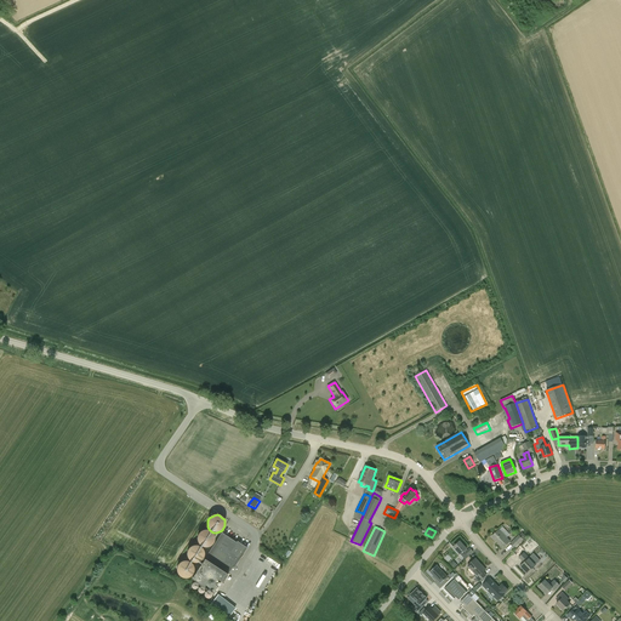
[(214,535),(212,533),(210,531),(206,530),(204,530),(201,531),(199,534),(198,536),(197,540),(198,542),(199,545),(200,547),(204,548),(206,548),(209,547),(211,546),(214,543),(215,541),(215,539),(214,535)]
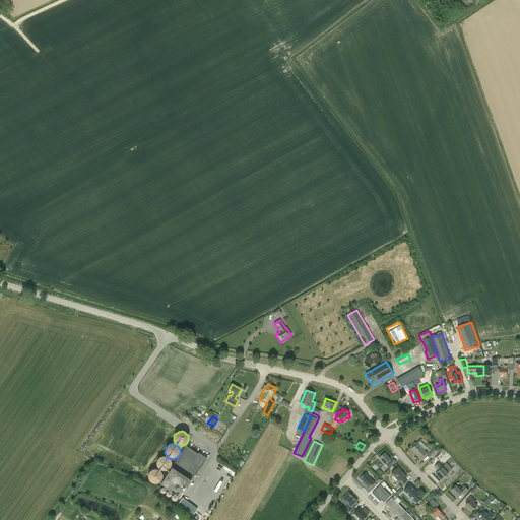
[(427,454),(417,444),(411,450),(420,459),(427,454)]
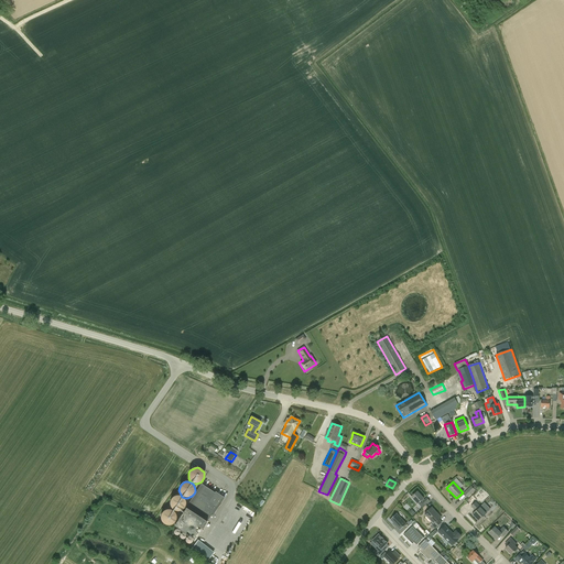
[(195,528),(198,524),(193,521),(196,516),(206,522),(212,516),(212,517),(224,498),(215,492),(214,492),(201,484),(174,525),(185,533),(186,531),(188,534),(192,534),(194,538),(197,534),(195,532),(195,528)]
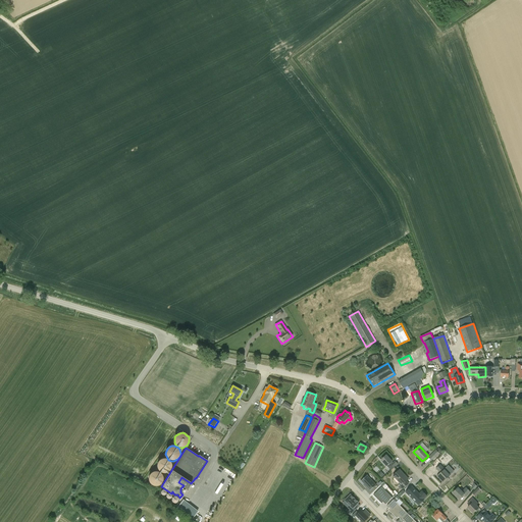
[(436,450),(429,457),(432,460),(429,462),(430,463),(439,454),(442,451),(439,448),(436,450)]
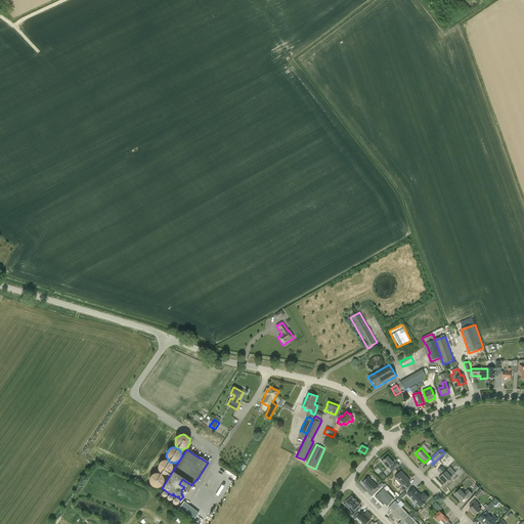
[(449,465),(453,462),(447,455),(444,459),(449,465)]
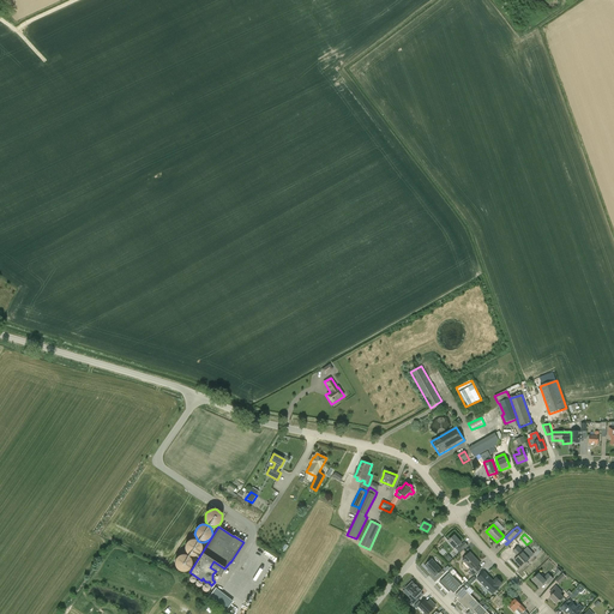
[(462,543),(461,543),(455,536),(449,541),(455,548),(459,554),(463,551),(468,546),(464,542),(462,543)]
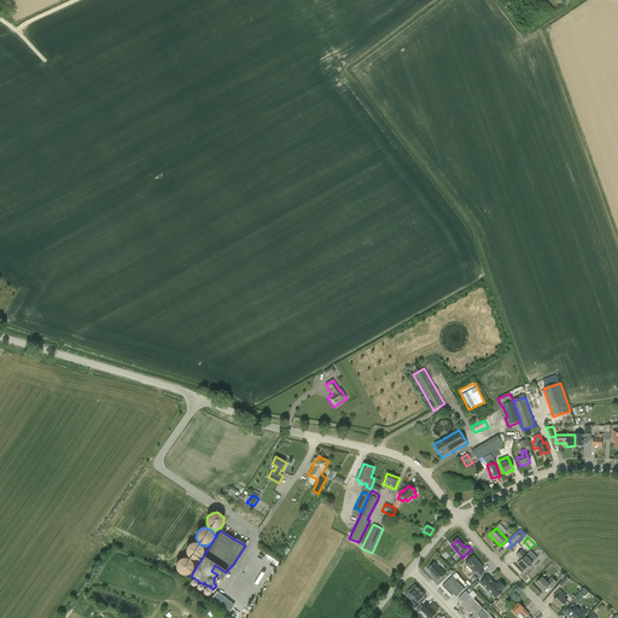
[(202,548),(200,546),(198,544),(196,543),(192,543),(190,544),(187,547),(186,549),(186,552),(186,555),(187,558),(190,559),(192,560),(194,560),(198,560),(200,559),(202,557),(203,554),(203,551),(202,548)]
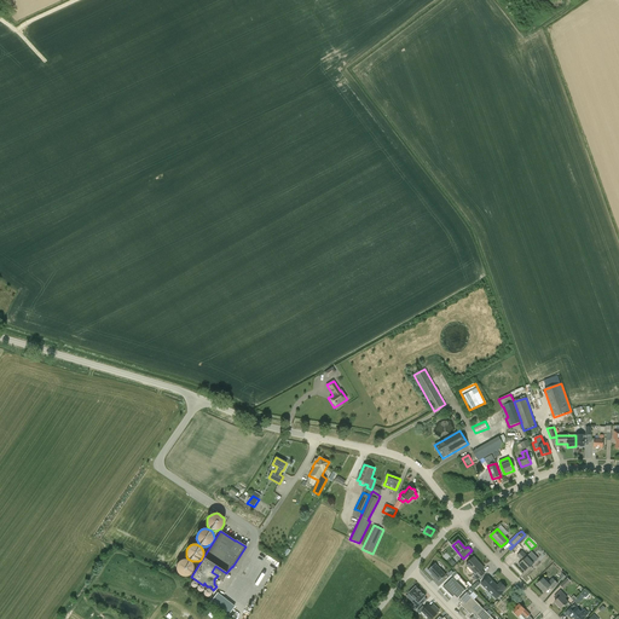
[(525,572),(534,563),(537,561),(530,554),(527,556),(522,551),(516,556),(522,561),(519,565),(525,572)]
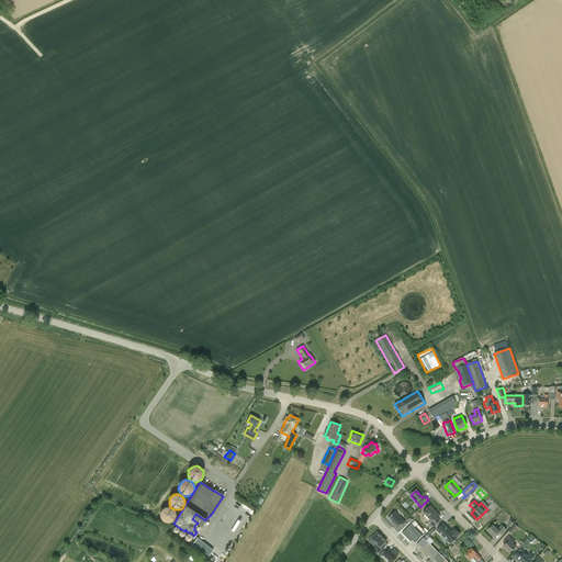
[(423,513),(431,523),(430,524),(434,527),(440,520),(438,518),(440,516),(430,506),(423,513)]
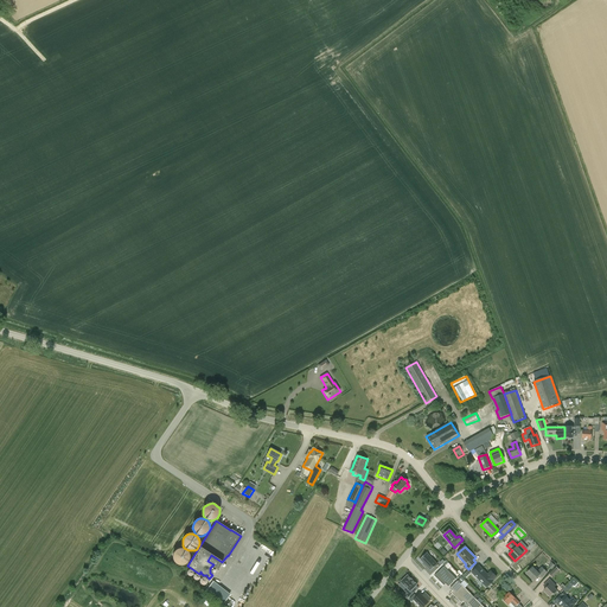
[(189,554),(187,551),(185,549),(183,549),(179,549),(177,550),(174,551),(173,555),(173,557),(173,560),(174,563),(177,564),(179,566),(181,566),(185,566),(187,564),(189,562),(190,558),(190,556),(189,554)]
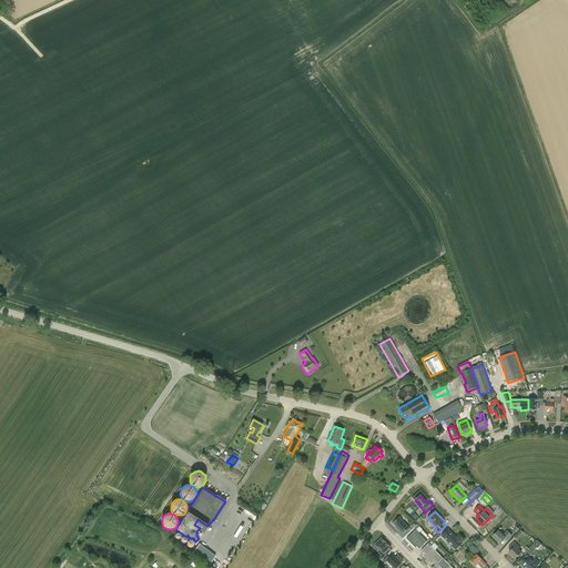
[(247,515),(244,520),(251,524),(254,519),(247,515)]
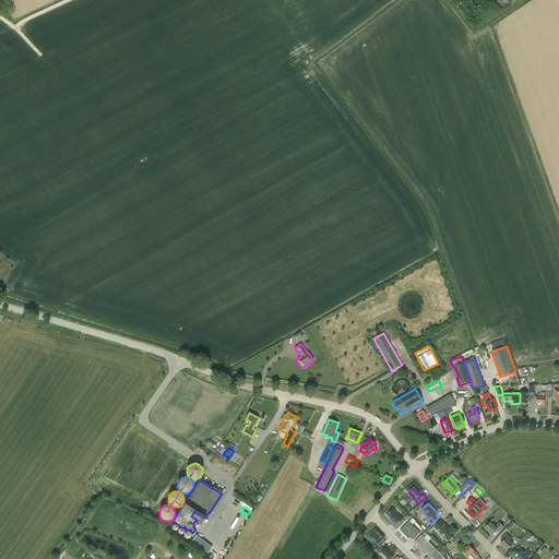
[(393,509),(387,514),(397,525),(403,519),(393,509)]
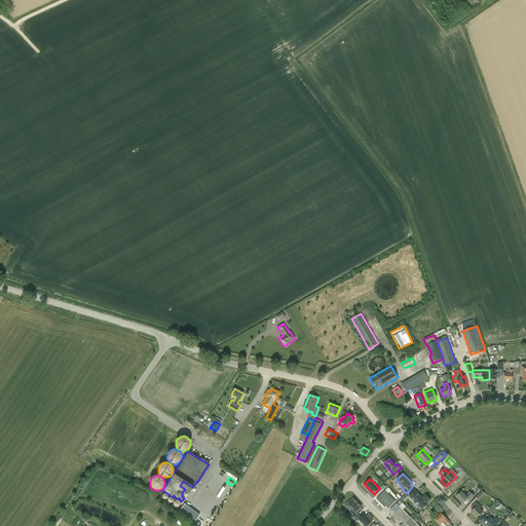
[(415,490),(411,494),(409,496),(422,510),(427,503),(427,502),(430,500),(425,495),(422,498),(415,490)]
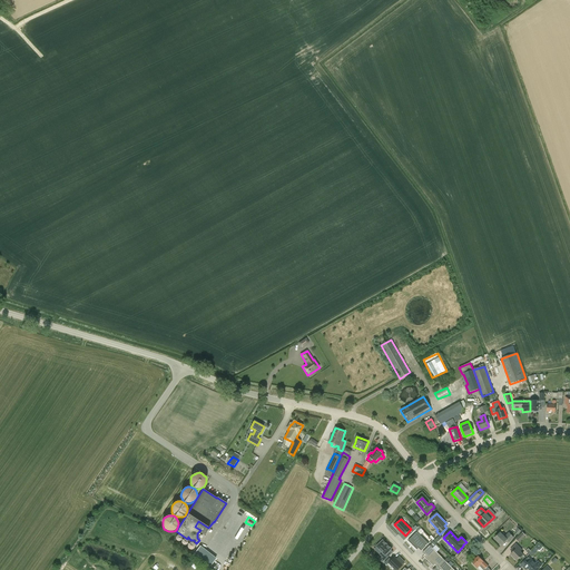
[(416,532),(408,541),(418,550),(419,548),(421,551),(429,543),(416,532)]
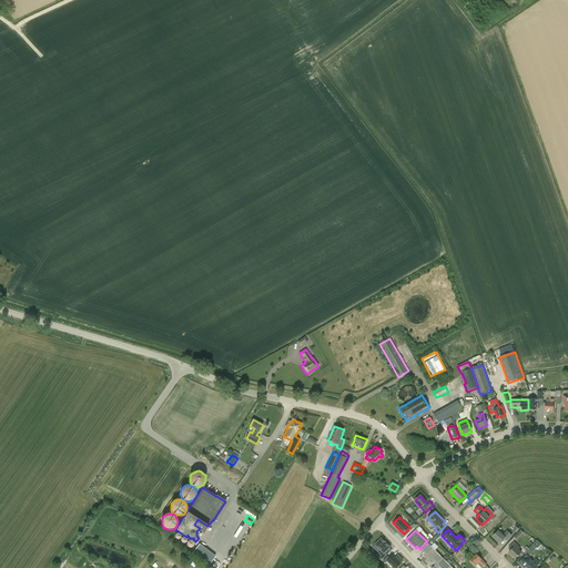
[(499,544),(505,538),(507,540),(513,536),(507,530),(503,535),(498,531),(493,537),(499,544)]
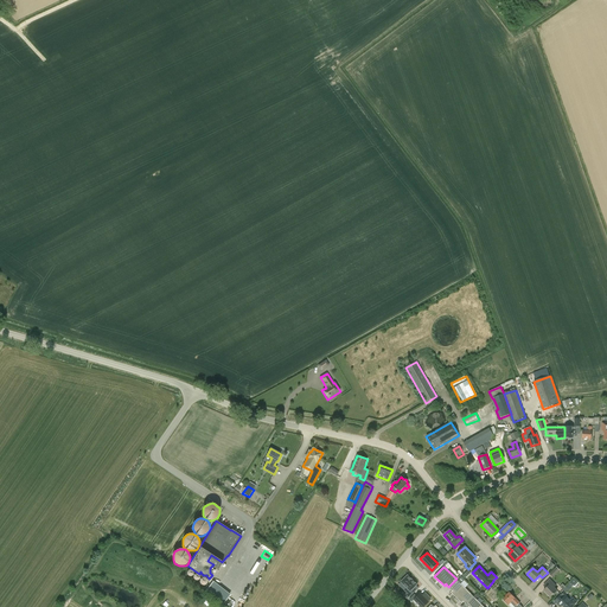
[(560,570),(556,567),(549,574),(553,577),(560,570)]
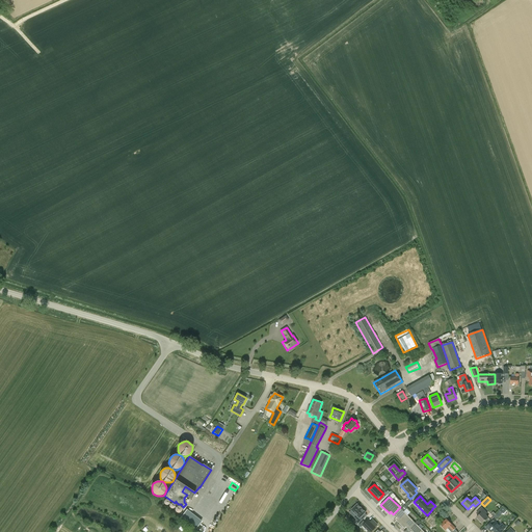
[(363,520),(360,517),(366,512),(357,504),(351,510),(353,513),(351,515),(356,520),(354,522),(357,525),(363,520)]
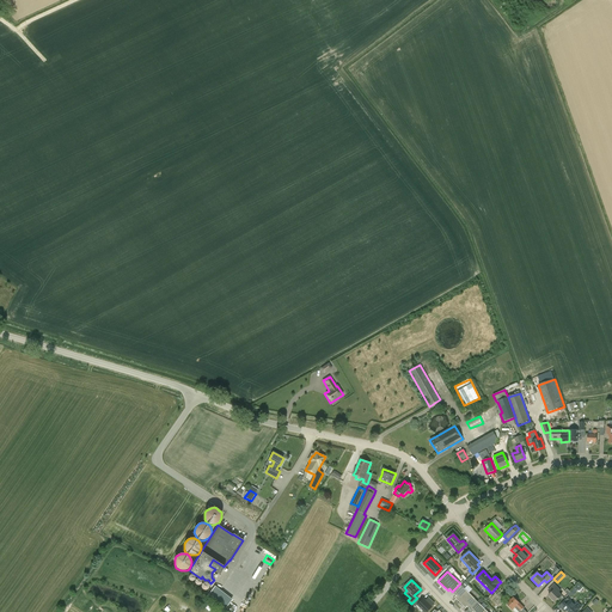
[(555,603),(560,598),(562,601),(564,599),(558,593),(561,591),(555,585),(549,591),(551,593),(548,595),(555,603)]
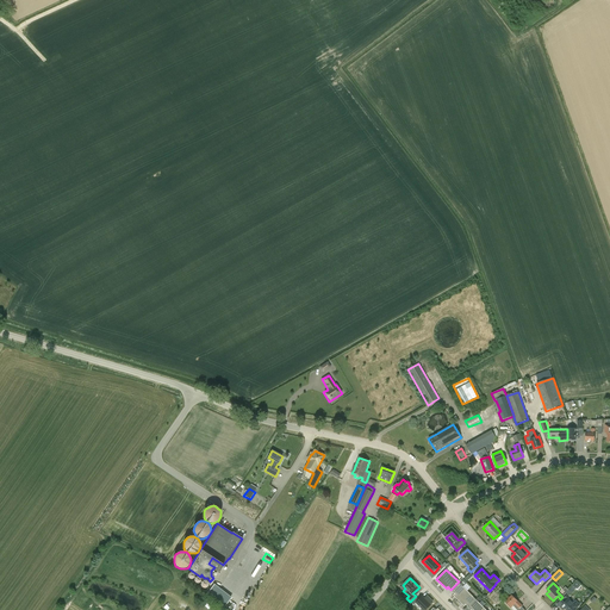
[(453,596),(459,601),(468,591),(460,584),(453,591),(455,593),(453,596)]
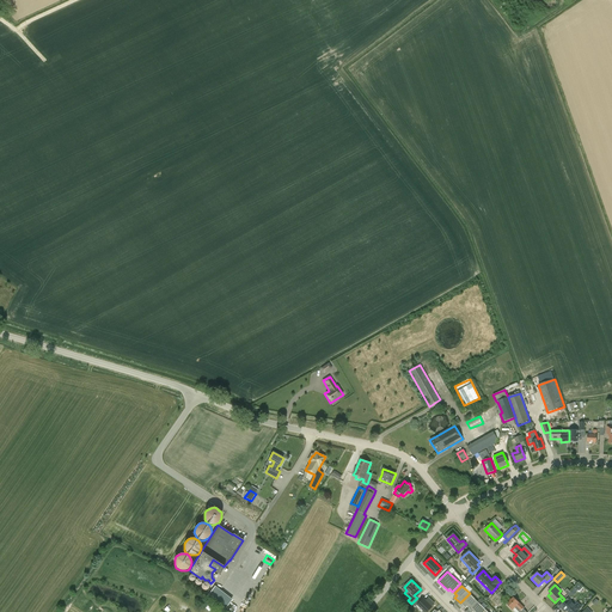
[(213,588),(207,595),(225,610),(231,603),(213,588)]
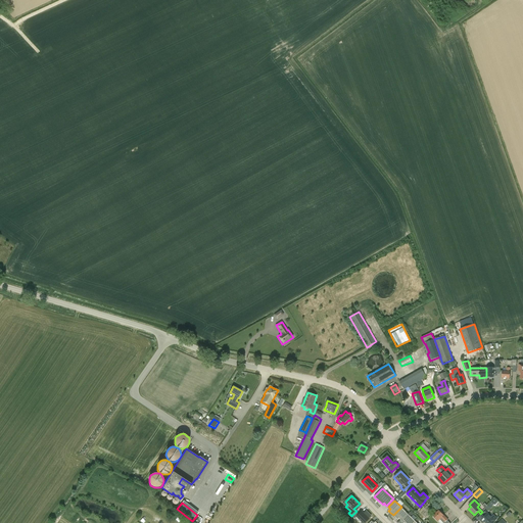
[(408,514),(401,507),(393,515),(397,520),(399,518),(401,520),(408,514)]
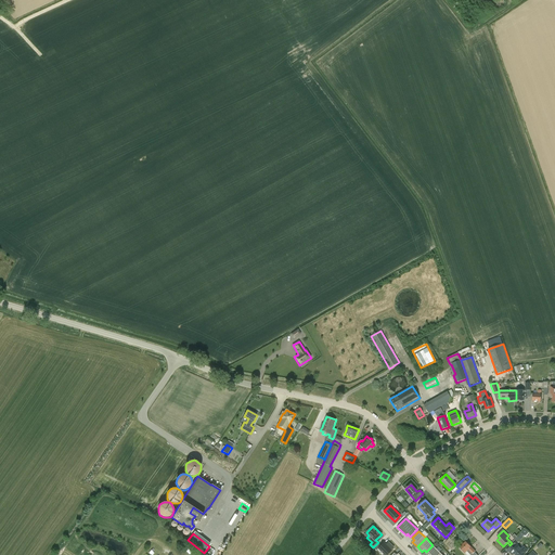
[(378,543),(374,549),(376,551),(378,549),(385,554),(387,554),(391,551),(391,550),(394,547),(388,542),(386,545),(384,543),(381,545),(378,543)]
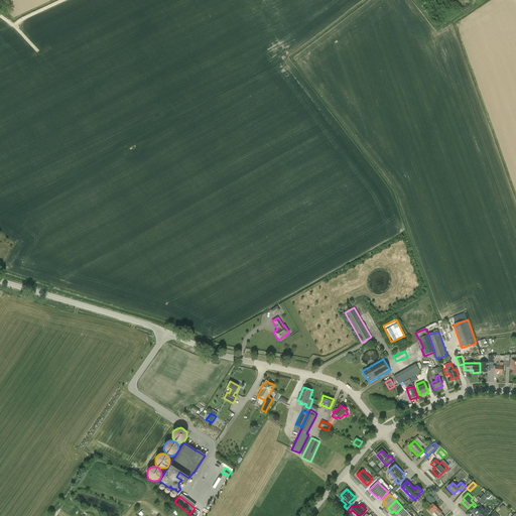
[(437,515),(441,513),(438,509),(433,504),(430,506),(429,505),(426,508),(432,514),(434,512),(437,515)]
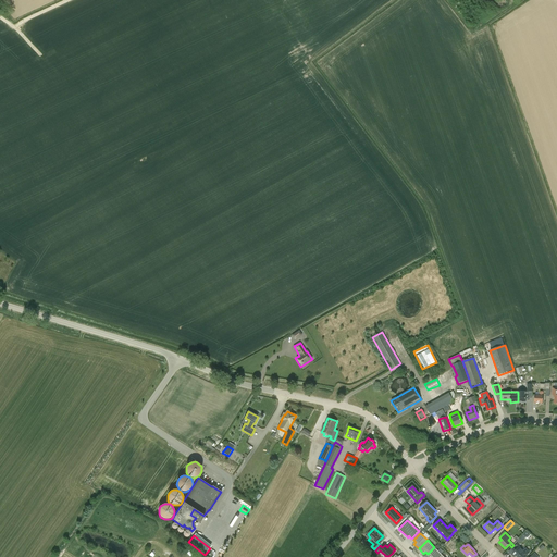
[(517,556),(524,556),(528,555),(530,552),(525,548),(523,551),(517,544),(509,552),(514,556),(516,556),(517,556)]
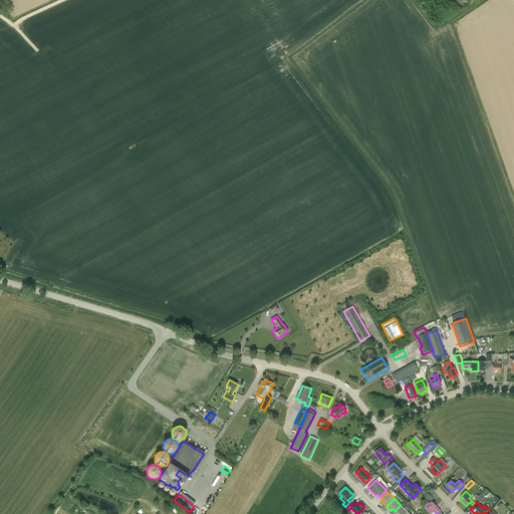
[(396,513),(405,513),(408,512),(401,505),(395,511),(397,513),(396,513)]
